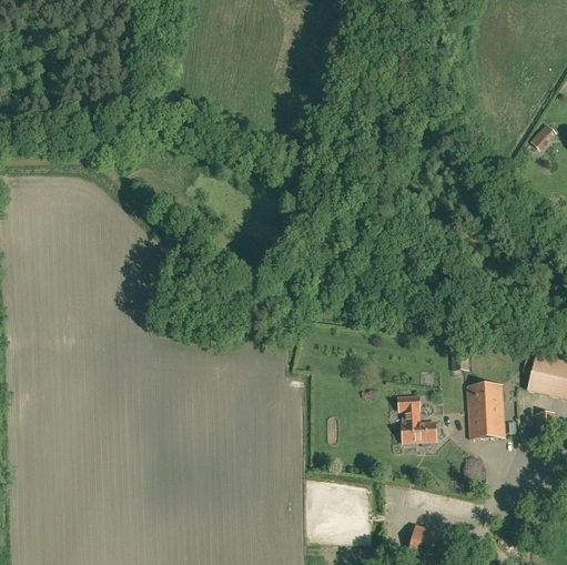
[(546,123),(528,140),(538,150),(555,132),(546,123)]
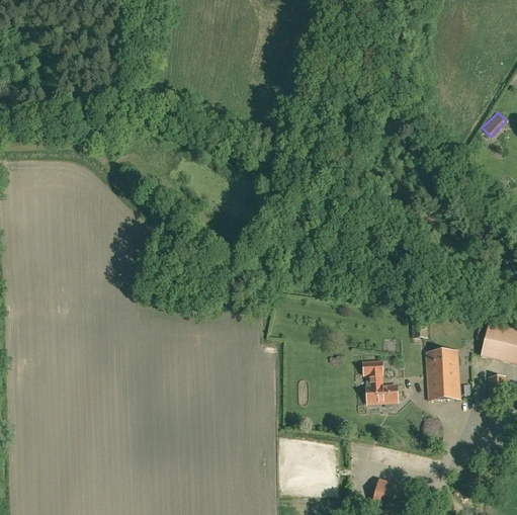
[(299,251),(315,248),(312,238),(297,240),(299,251)]
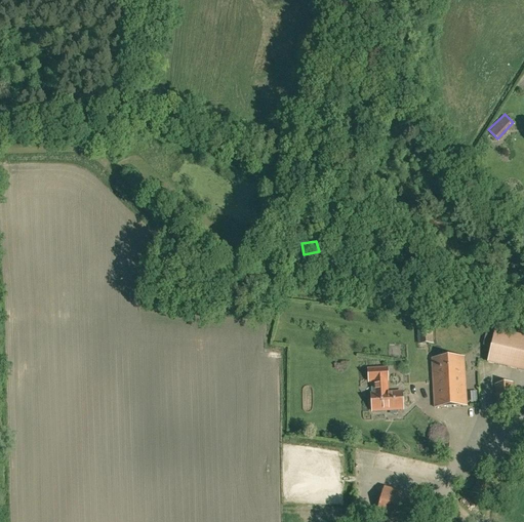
[(417,325),(418,342),(431,340),(430,324),(417,325)]
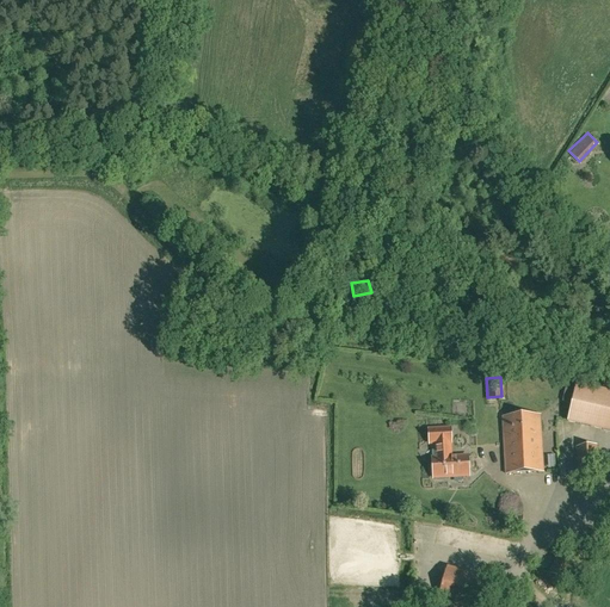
[(566,419),(609,428),(609,388),(574,381),(566,419)]
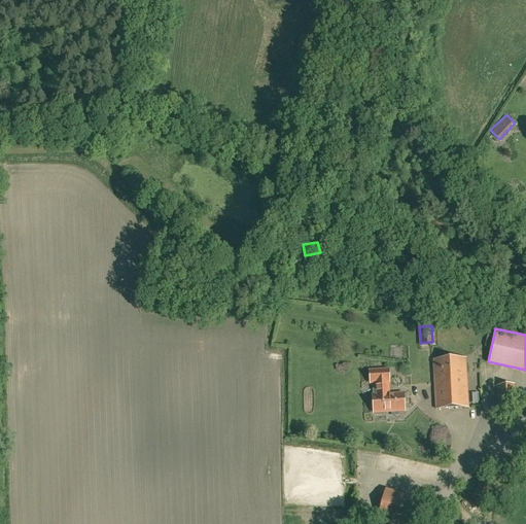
[(432,357),(434,407),(466,405),(464,355),(432,357)]
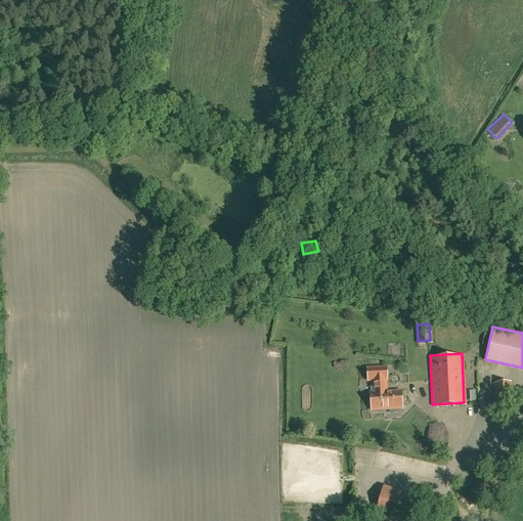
[(369,407),(387,406),(401,406),(400,389),(386,389),(385,378),(385,377),(385,365),(366,365),(366,378),(373,378),(373,390),(369,390),(369,407)]
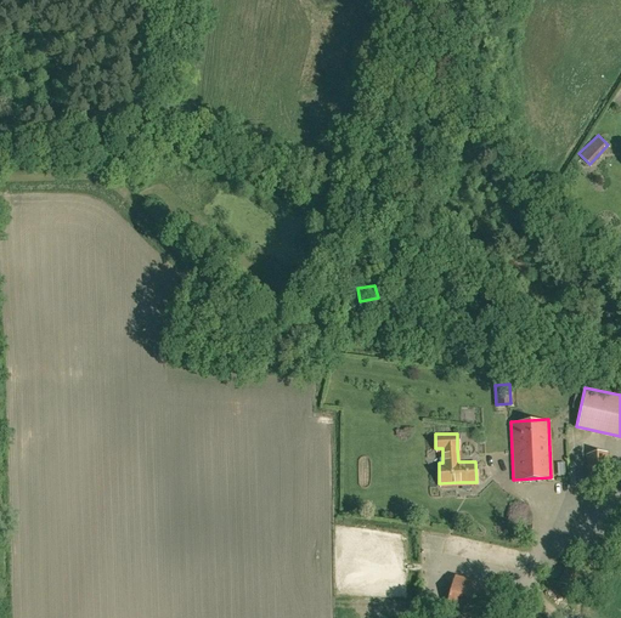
[(571,587),(581,570),(568,562),(558,579),(571,587)]
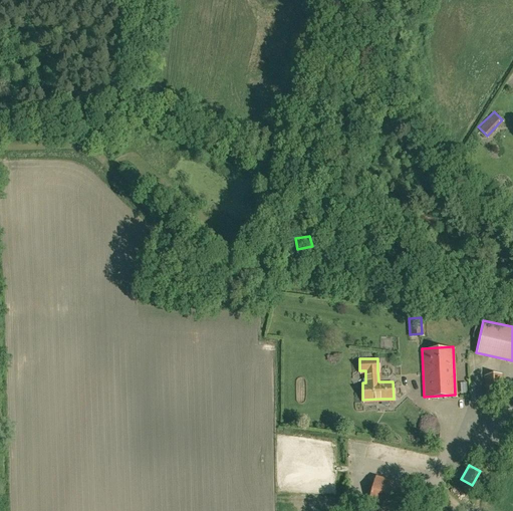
[(366,497),(399,510),(409,486),(376,473),(366,497)]
